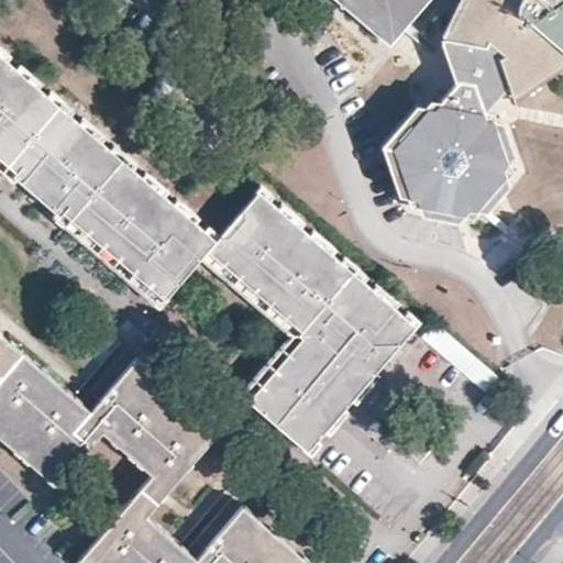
[(339,0),(389,43),(426,0),(339,0)]
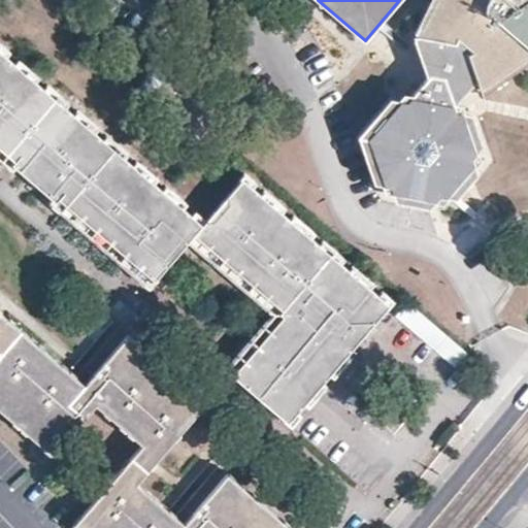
[(403,95),(400,99),(367,137),(386,194),(440,203),(477,163),(462,104),(456,104),(476,79),(482,91),(527,58),(527,0),(433,0),(416,38),(428,77),(413,96),(403,95)]
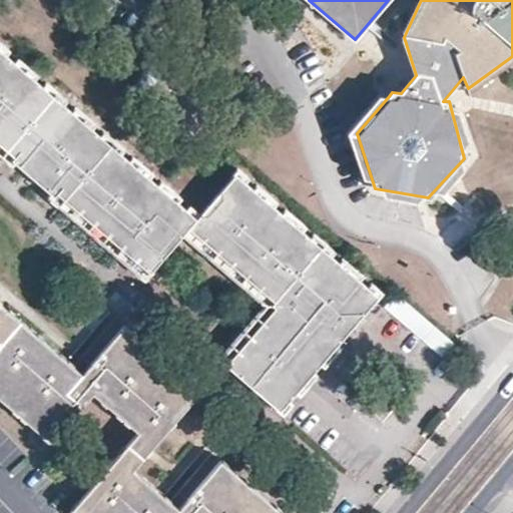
[(190,215),(0,53),(0,152),(21,171),(34,156),(44,165),(31,179),(141,273),(180,227),(271,303),(227,353),(230,356),(224,364),(276,407),(283,399),(286,402),(373,299),(367,291),(369,288),(236,176),(233,179),(226,173),(190,215)]
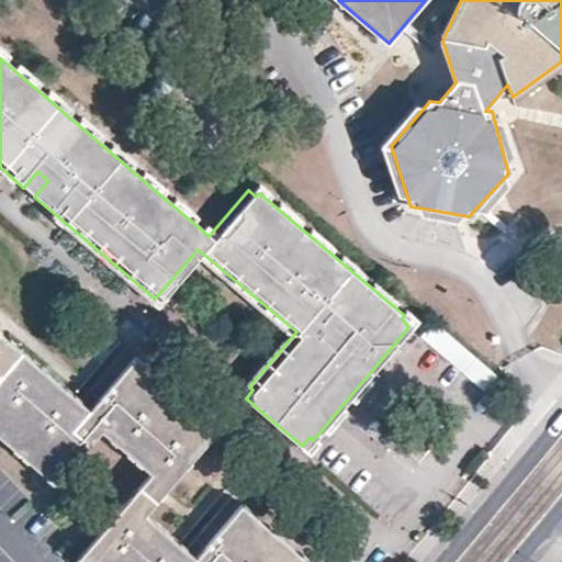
[(496,372),(433,318),(418,335),(482,389),(496,372)]
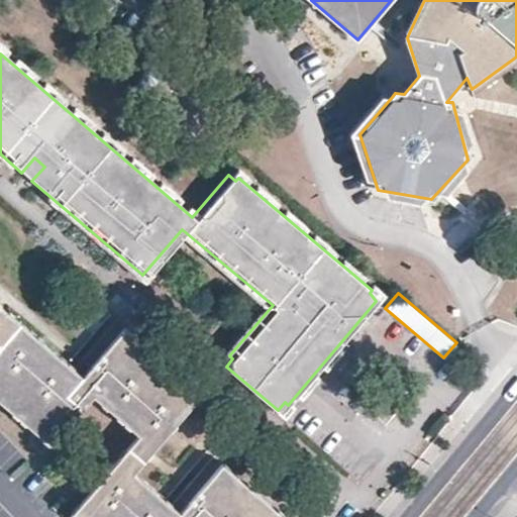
[(83,376),(0,305),(0,400),(49,443),(93,397),(138,435),(72,514),(75,516),(282,516),(222,464),(181,511),(134,473),(201,394),(125,328),(83,376)]
